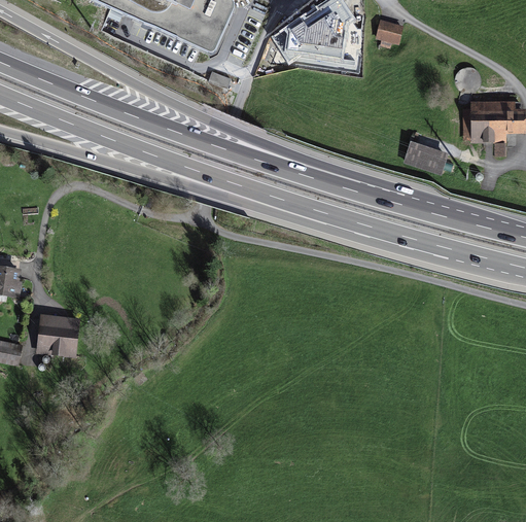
[(91,0),(209,56),(213,55),(215,53),(233,12),(234,6),(231,3),(226,2),(223,2),(222,0),(91,0)]
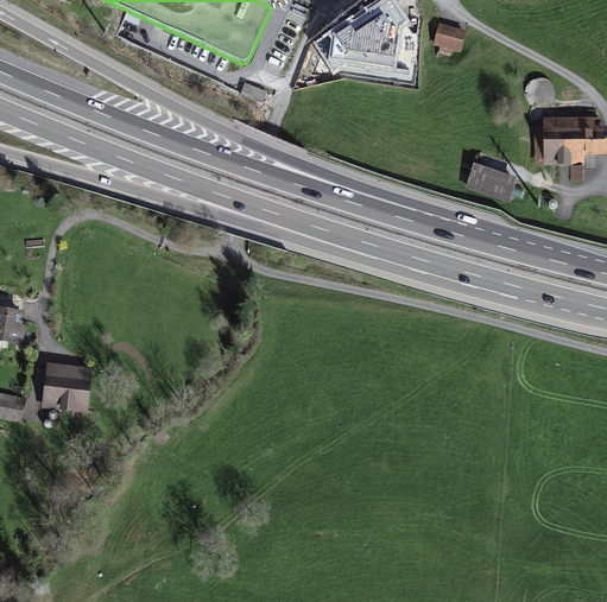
[(384,0),(297,83),(328,118),(346,102),(421,108),(403,42),(419,26),(396,0),(384,0)]
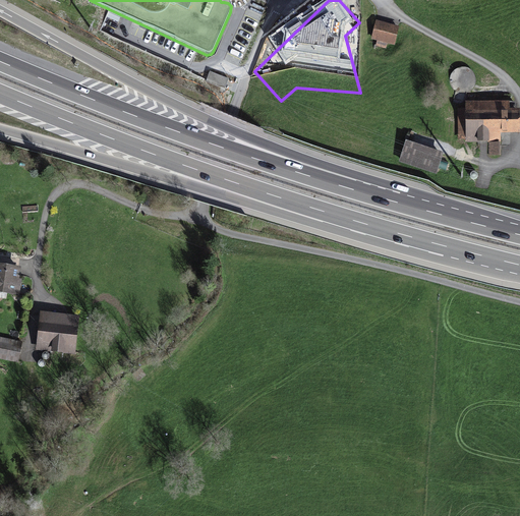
[(397,25),(374,20),(370,39),(393,44),(397,25)]
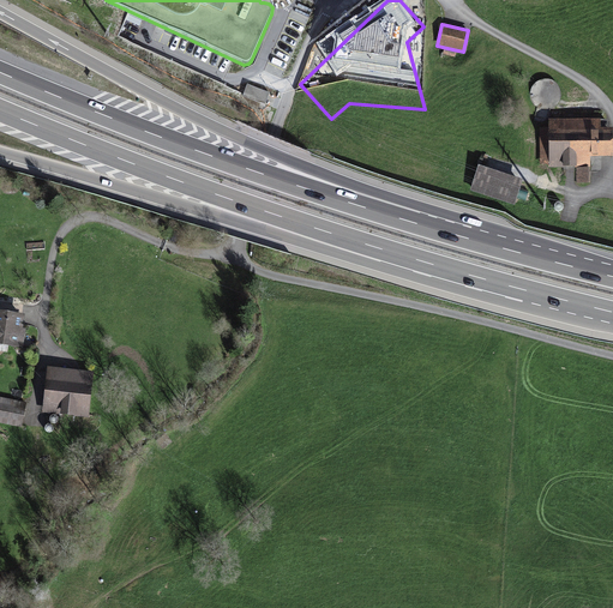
[(248,76),(242,90),(264,98),(269,84),(248,76)]
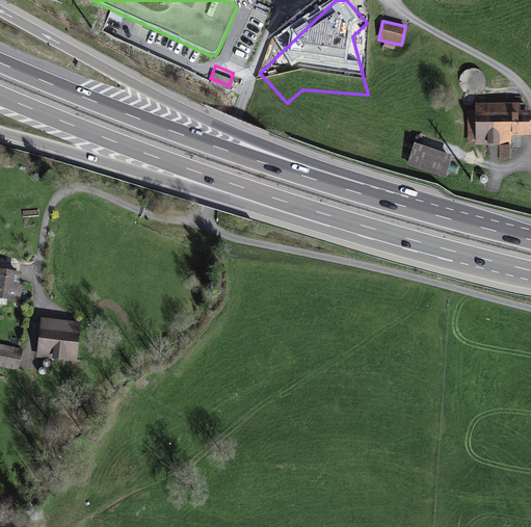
[(519,102),(475,102),(475,110),(465,110),(466,142),(499,141),(499,157),(511,157),(511,134),(528,134),(528,111),(520,111),(519,102)]
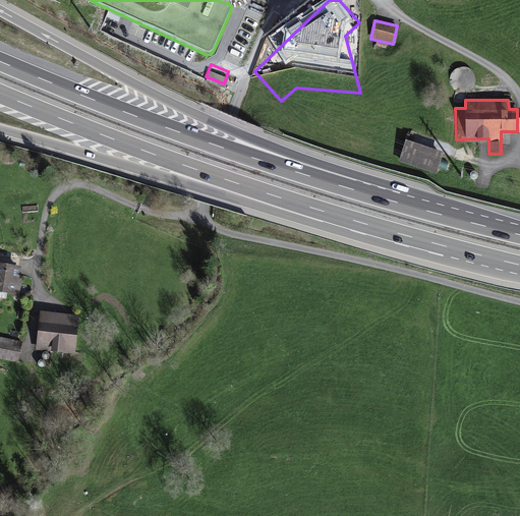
[(443,152),(406,138),(398,158),(436,172),(443,152)]
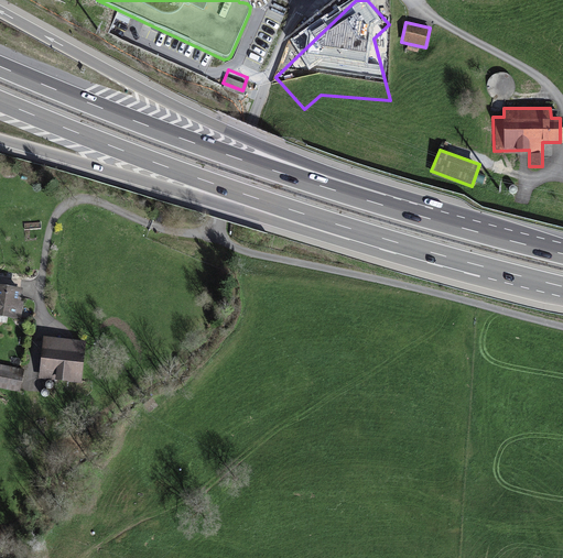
[(20,283),(0,281),(0,312),(18,314),(20,283)]
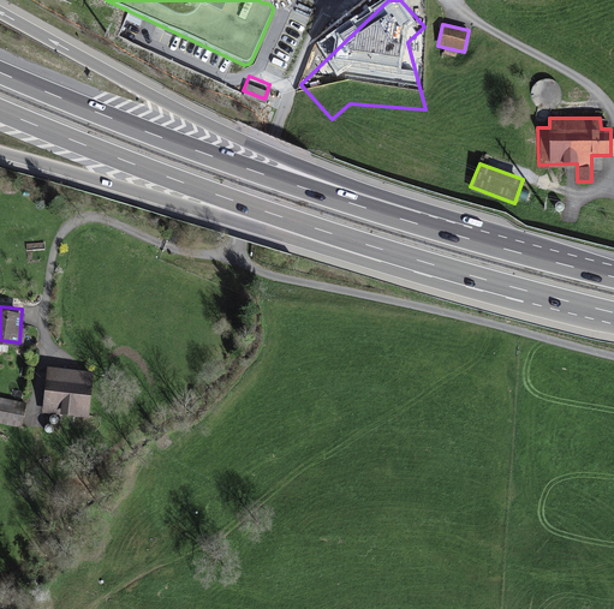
[(88,371),(46,368),(43,407),(84,410),(88,371)]
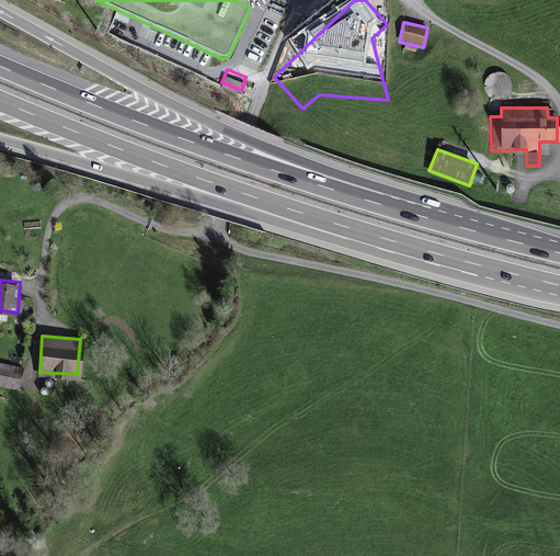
[(11,365),(0,362),(0,383),(7,385),(11,365)]
